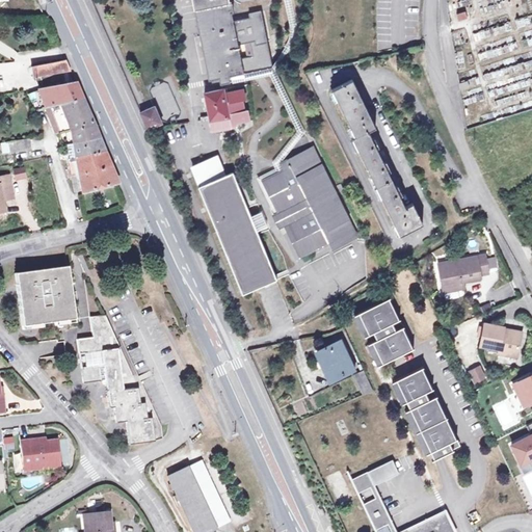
[(192,0),(209,78),(213,77),(219,76),(220,82),(234,79),(233,74),(272,65),(262,10),(249,12),(250,16),(233,19),(232,11),(233,11),(232,2),(230,2),(229,0),(192,0)]
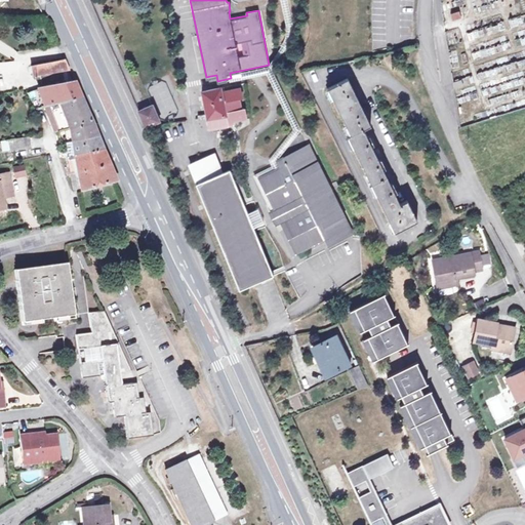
[(458,11),(450,14),(452,21),(460,17),(458,11)]
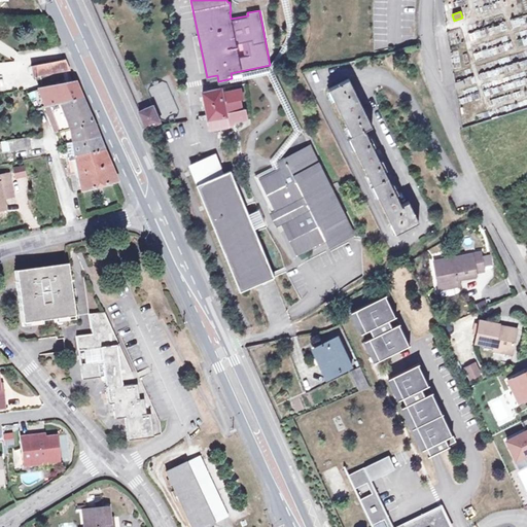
[(34,74),(67,66),(64,59),(31,65),(34,74)]
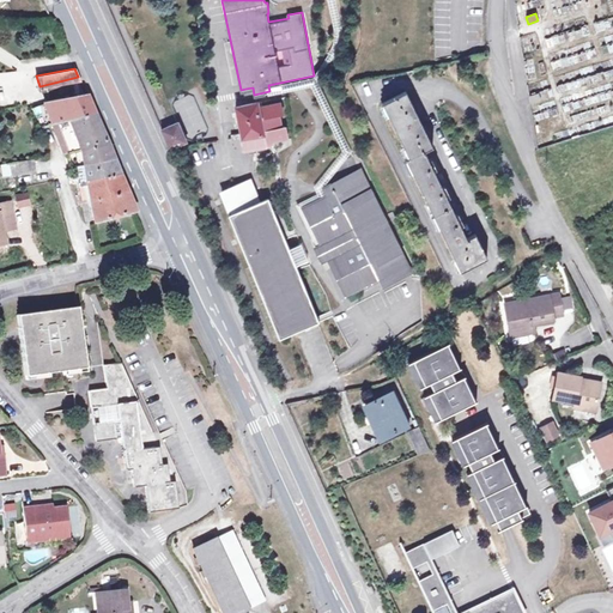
[(485,256),(473,232),(465,236),(423,149),(431,144),(405,87),(381,99),(407,156),(404,157),(457,269),(485,256)]
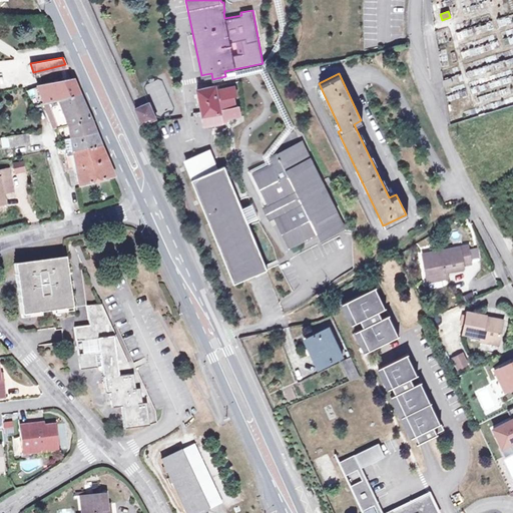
[(41,91),(45,101),(78,94),(70,76),(68,76),(69,79),(63,80),(36,86),(39,92),(41,91)]
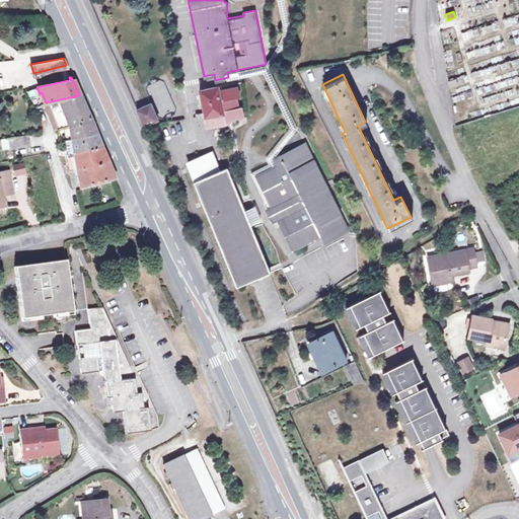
[(161,80),(145,87),(158,117),(174,109),(161,80)]
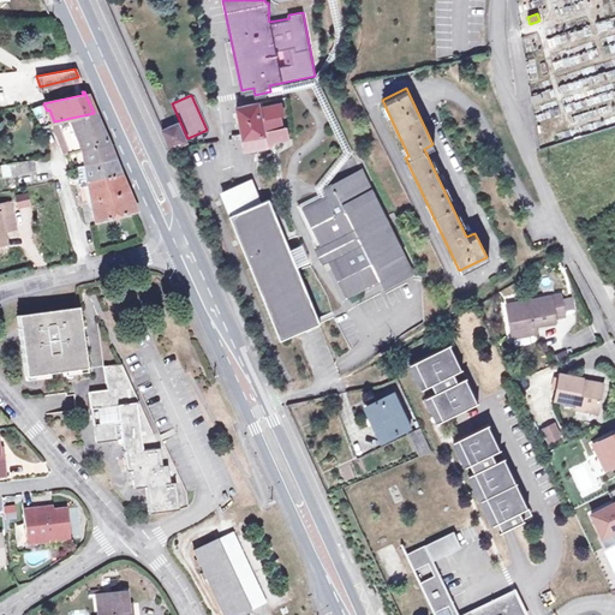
[(267,139),(261,115),(260,107),(258,102),(257,101),(238,106),(244,132),(234,133),(236,138),(245,137),(248,148),(268,144),(268,143),(267,139)]
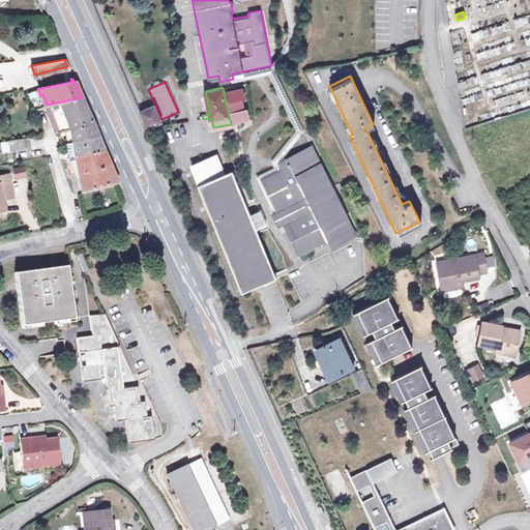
[(230,98),(225,99),(230,120),(235,119),(235,118),(251,116),(248,106),(244,107),(242,97),(246,96),(244,87),(228,90),(230,98)]
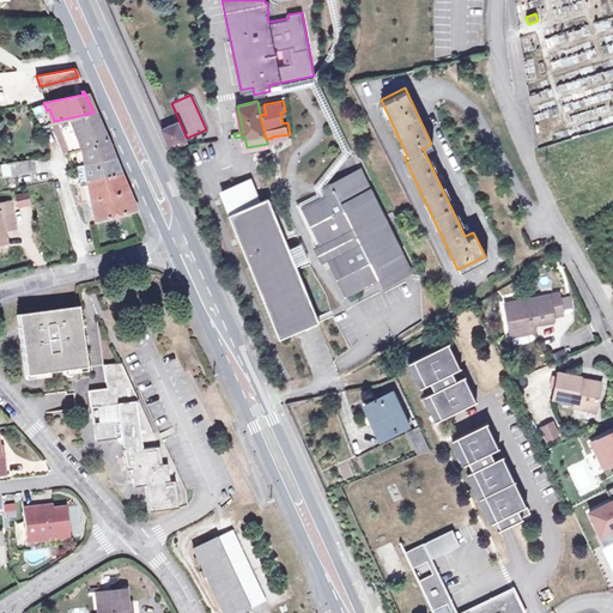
[(65,155),(77,150),(104,139),(93,113),(54,121),(65,155)]
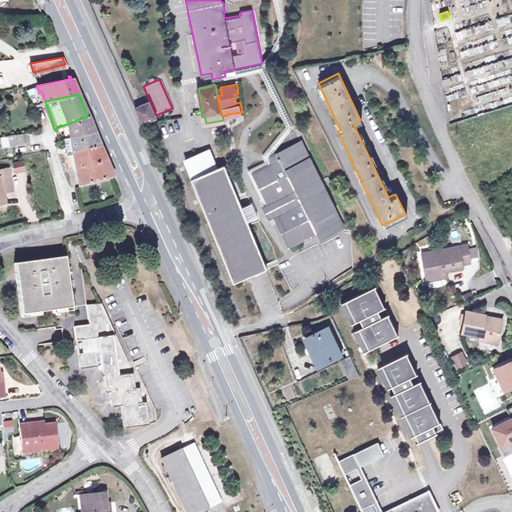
[(142,122),(156,116),(149,99),(135,106),(142,122)]
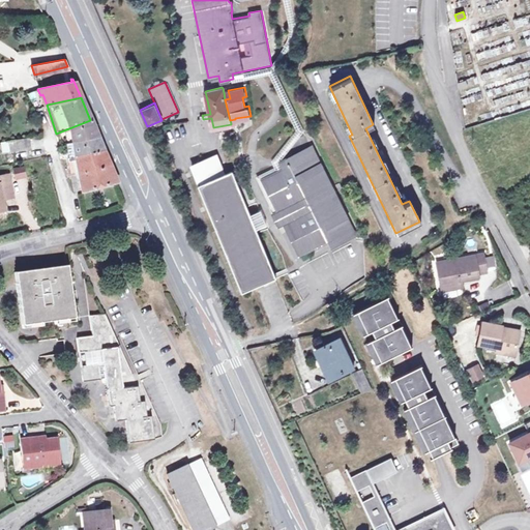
[(90,120),(66,129),(67,139),(71,139),(72,142),(97,137),(90,120)]
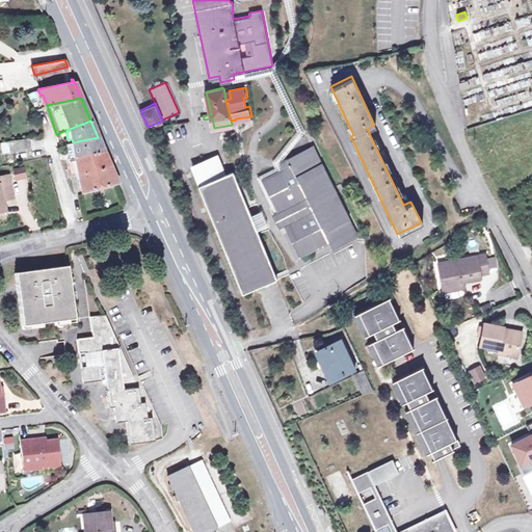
[(12,151),(30,148),(29,137),(10,139),(12,151)]
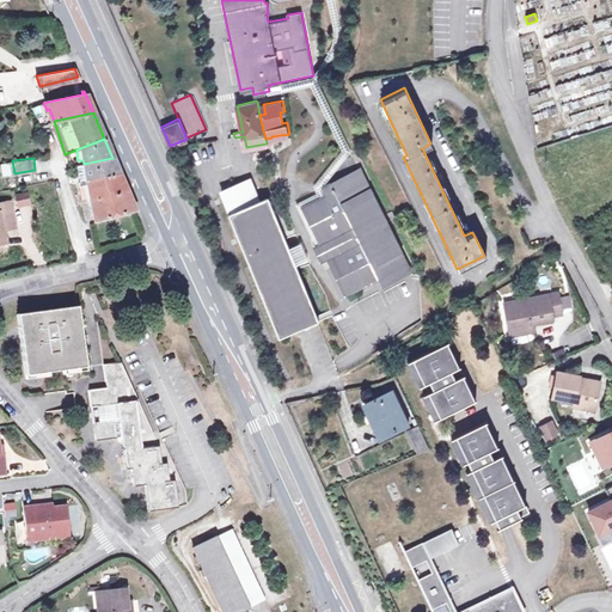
[(79,183),(83,183),(118,173),(112,158),(84,164),(75,165),(79,183)]
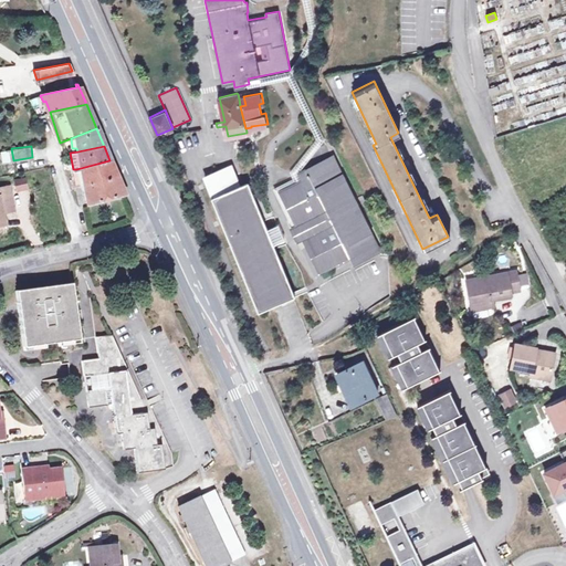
[(296,219),(297,222),(303,234),(305,238),(302,239),(317,271),(347,257),(350,263),(376,251),(331,155),(297,170),(301,178),(279,189),(293,220),(296,219)]
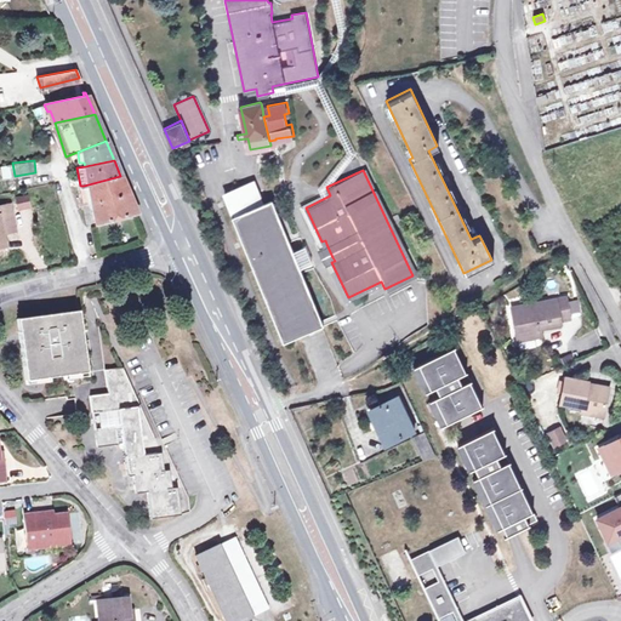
[(87,188),(89,194),(93,222),(136,212),(120,176),(84,186),(84,189),(87,188)]
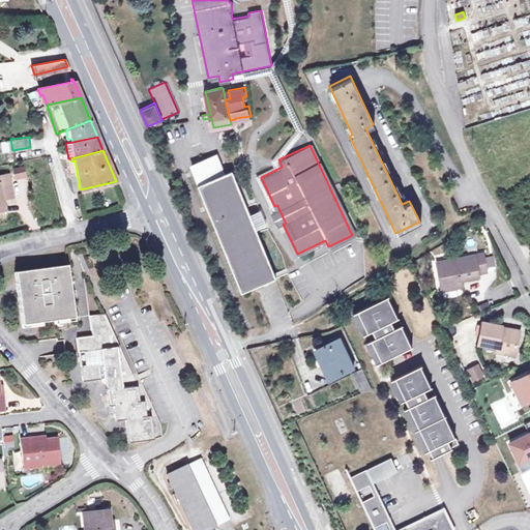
[(192,163),(199,182),(224,172),(215,153),(192,163)]
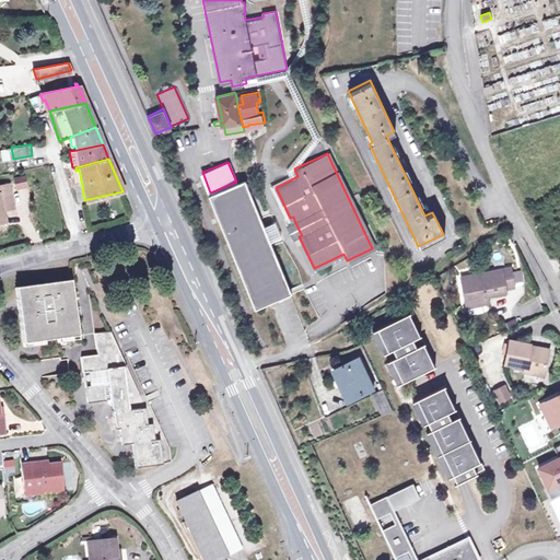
[(26,177),(15,178),(16,187),(27,185),(26,177)]
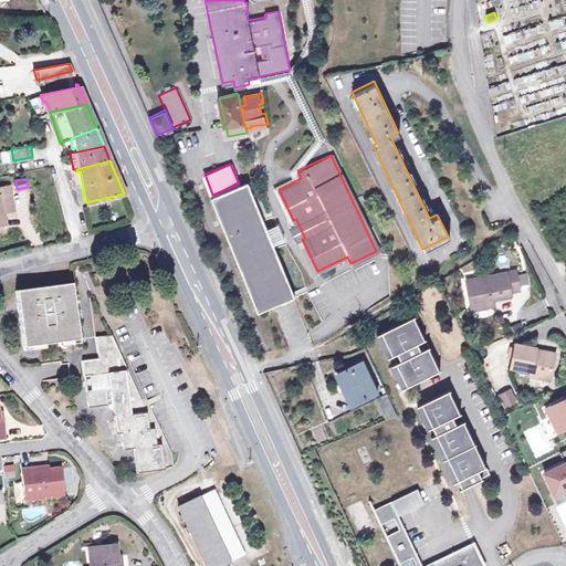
[(247,180),(239,184),(212,195),(211,196),(257,308),(293,294),(247,180)]
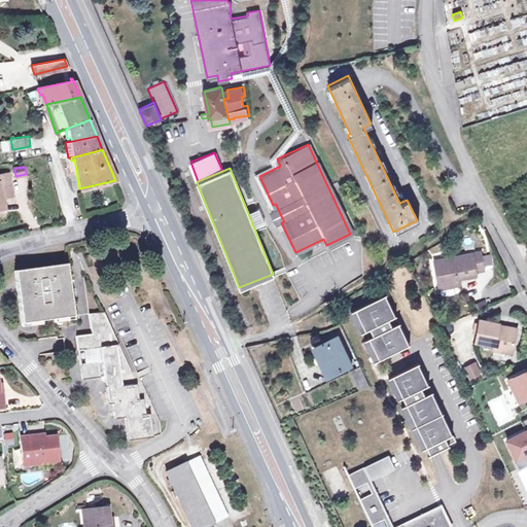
[(0,206),(3,206),(1,197),(0,197),(0,191),(0,189),(0,184),(10,183),(8,173),(0,174),(0,206)]
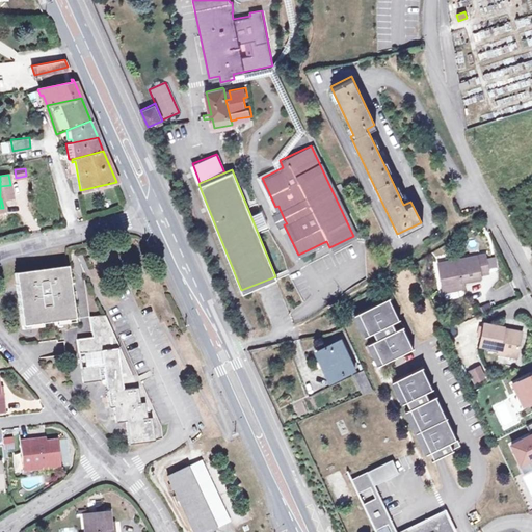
[(12,196),(10,185),(0,186),(0,191),(0,193),(0,198),(1,198),(12,196)]
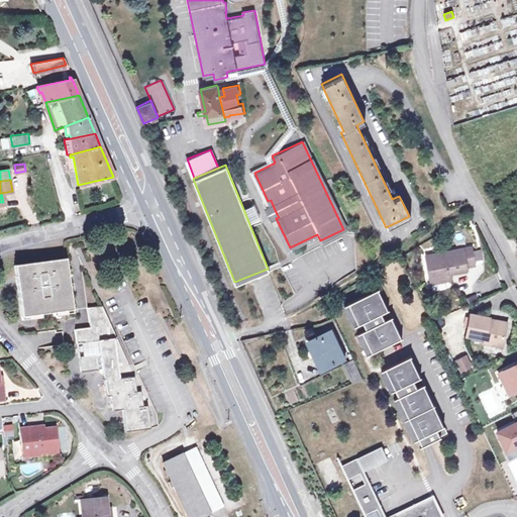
[(270,217),(277,214),(272,203),(265,207),(270,217)]
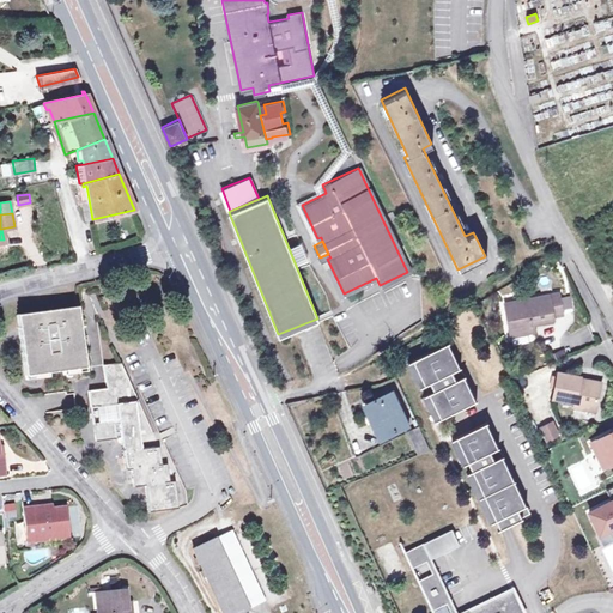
[(558,292),(527,297),(527,302),(522,302),(522,298),(504,301),(509,333),(533,329),(532,321),(553,319),(552,315),(562,314),(558,292)]
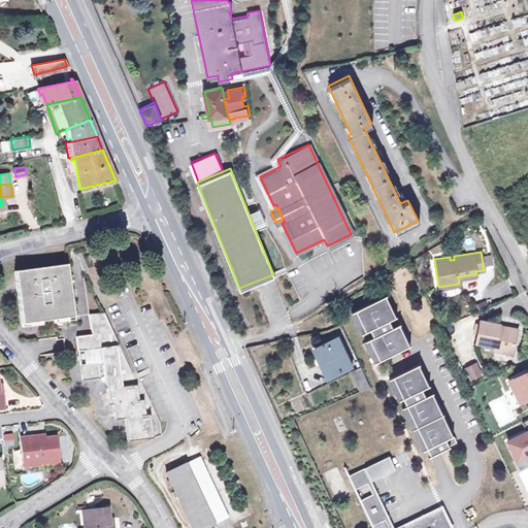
[(91,312),(105,310),(104,302),(98,257),(68,261),(75,315),(54,317),(56,338),(63,337),(64,343),(64,351),(71,350),(79,349),(77,334),(93,332),(91,312)]
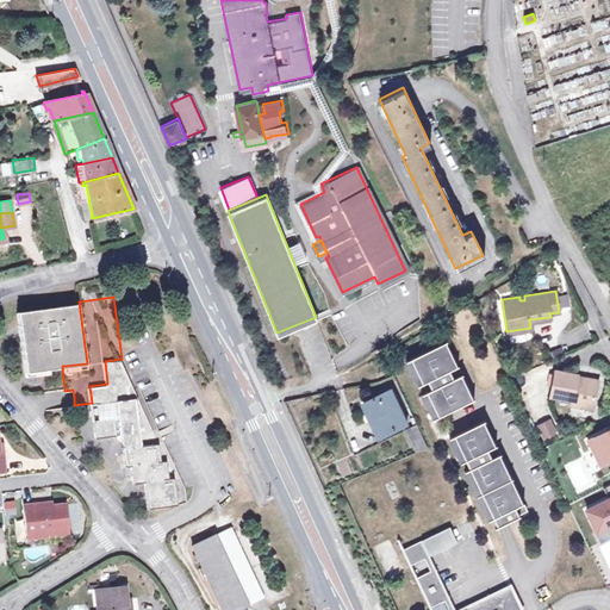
[(87,363),(79,302),(20,309),(22,322),(19,323),(25,371),(62,366),(87,363)]
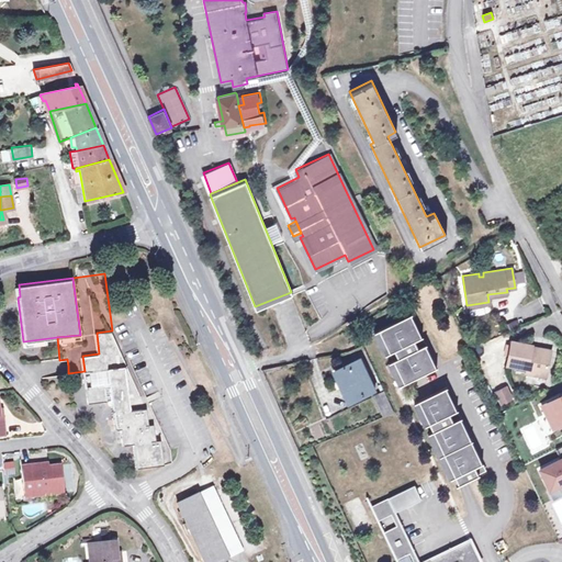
[(416,321),(383,336),(394,359),(400,356),(403,363),(398,366),(409,389),(441,373),(416,321)]
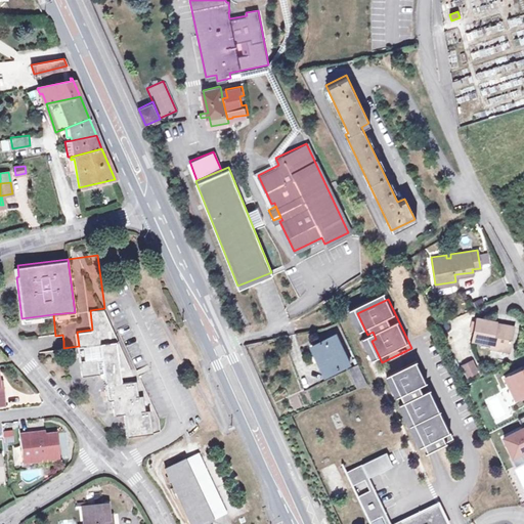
[(104,308),(90,310),(92,330),(77,332),(79,346),(82,375),(105,372),(108,399),(114,398),(116,413),(125,412),(128,435),(153,432),(150,408),(147,409),(145,409),(143,394),(139,395),(137,380),(104,308)]
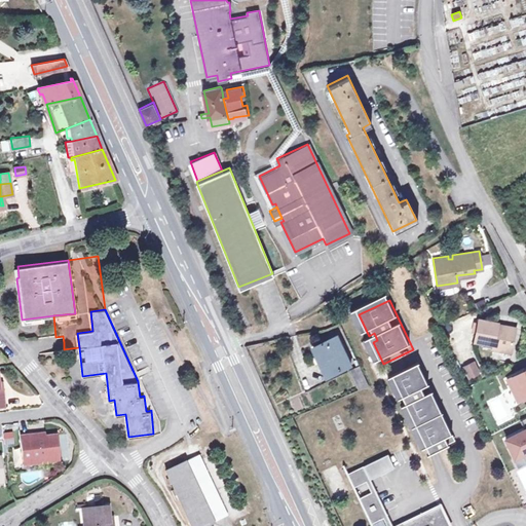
[(359,314),(354,316),(365,338),(369,336),(359,314)]
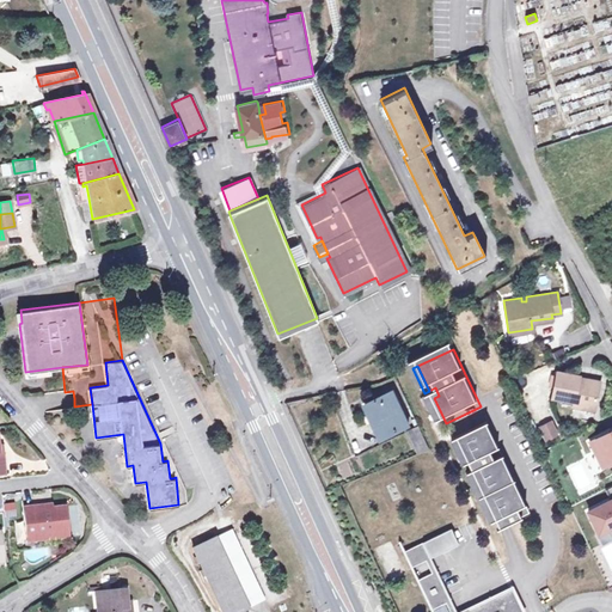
[(571,404),(582,407),(583,402),(593,404),(599,380),(583,377),(582,381),(577,380),(579,377),(579,375),(557,369),(550,395),(562,398),(573,401),(571,404)]
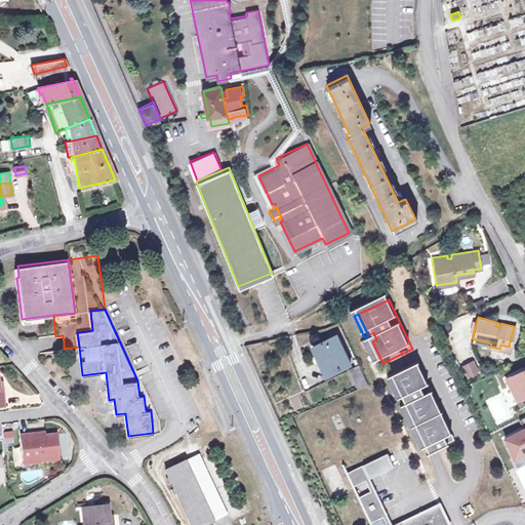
[(350,362),(336,332),(313,342),(326,372),(350,362)]
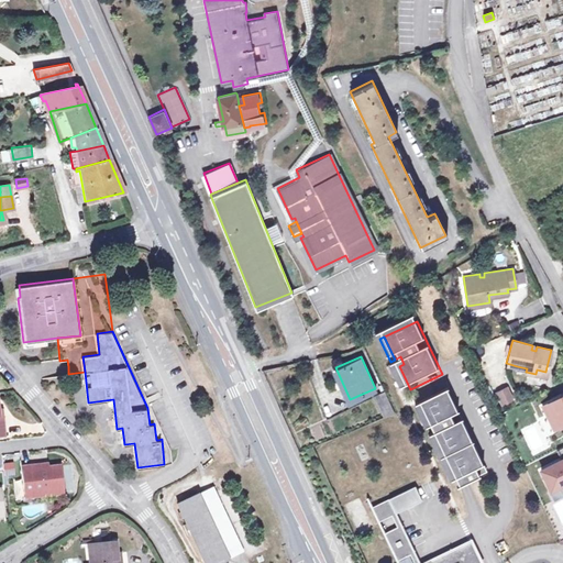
[(399,366),(395,368),(405,392),(410,389),(399,366)]
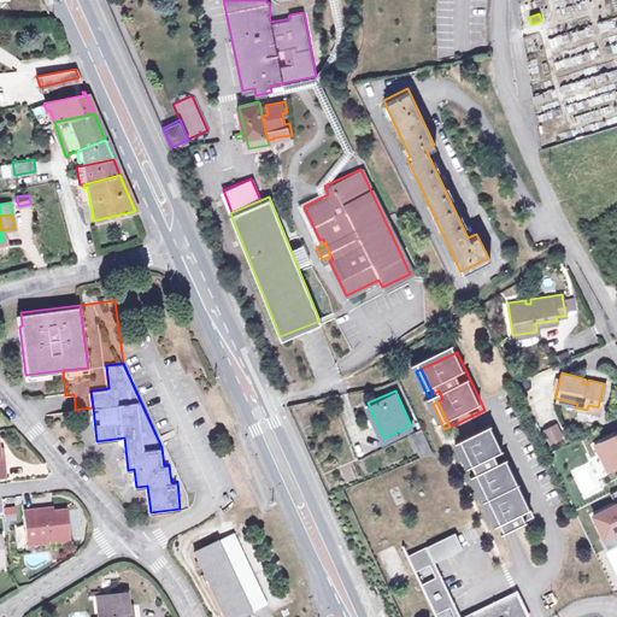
[(554,424),(544,429),(550,441),(560,436),(554,424)]
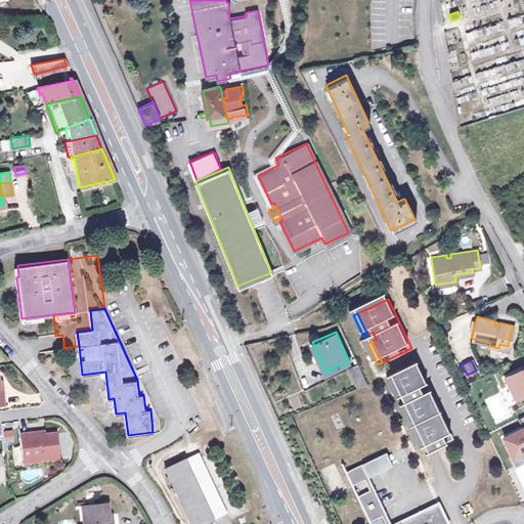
[(401,402),(405,400),(425,443),(432,440),(435,445),(448,439),(448,440),(454,438),(450,430),(450,431),(420,366),(391,381),(401,402)]
